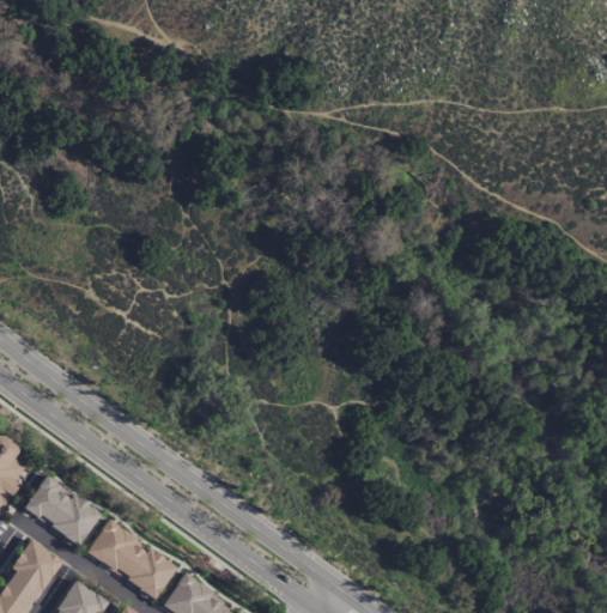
[(0,435),(2,435),(6,436),(11,438),(14,441),(17,444),(18,448),(19,451),(14,459),(26,466),(17,480),(22,484),(13,496),(12,495),(0,510),(0,435)]
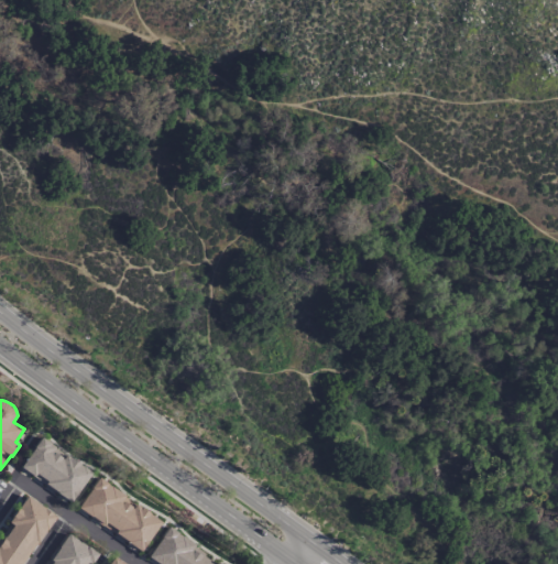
[(43,436),(94,473),(73,502),(22,466),(43,436)]
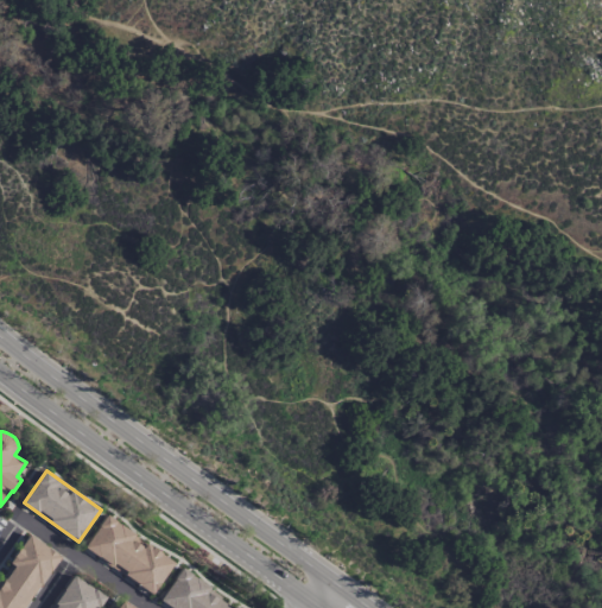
[(87,548),(109,515),(176,563),(153,595),(87,548)]
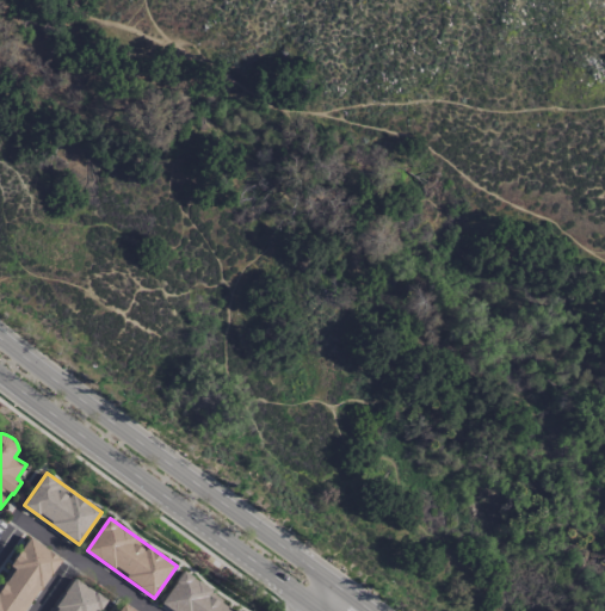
[(0,610),(0,582),(32,537),(63,559),(26,610),(0,610)]
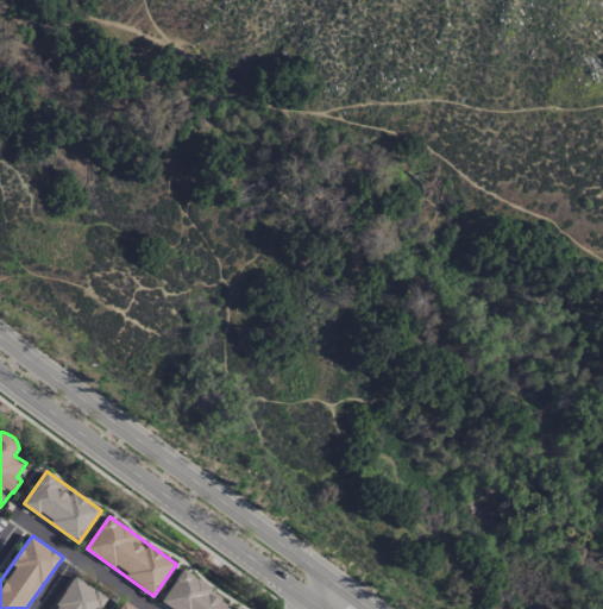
[(184,569),(240,608),(173,608),(162,601),(184,569)]
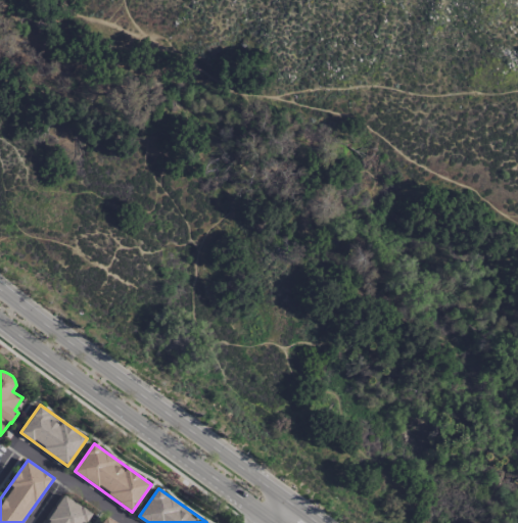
[(93,514),(86,522),(47,522),(66,495),(93,514)]
